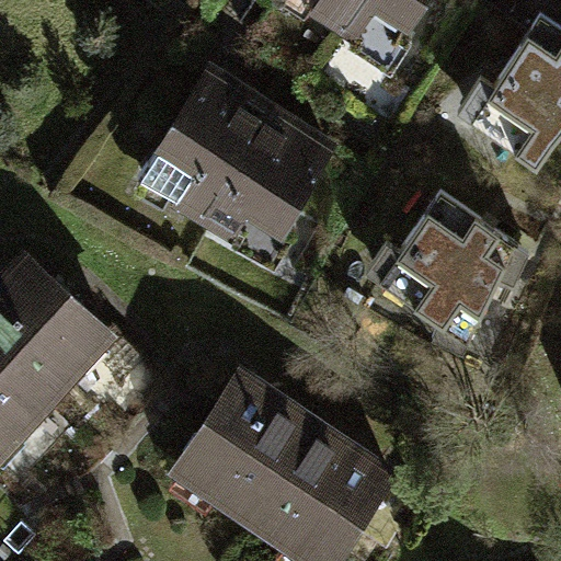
[(413,0),(313,0),(384,46),(413,0)]
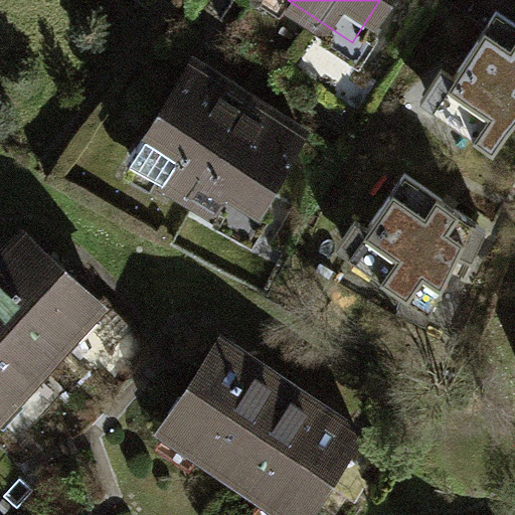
[(514,23),(493,8),(455,74),(440,64),(419,99),(491,145),(514,115),(514,23)]
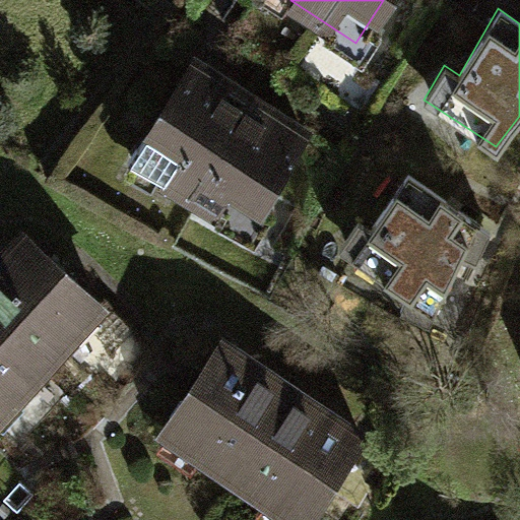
[(188,63),(139,146),(133,143),(123,160),(131,166),(133,159),(247,219),(301,128),(188,63)]
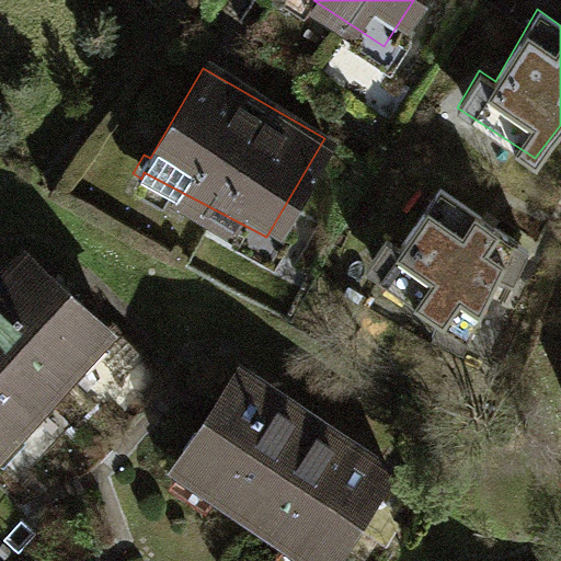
[(385,238),(367,266),(436,318),(435,332),(461,348),(494,274),(514,277),(526,248),(441,187),(399,245),(385,238)]
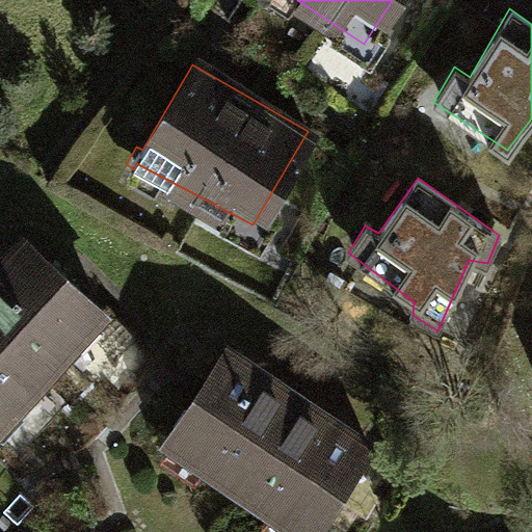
[(0,266),(0,421),(102,311),(25,240),(0,266)]
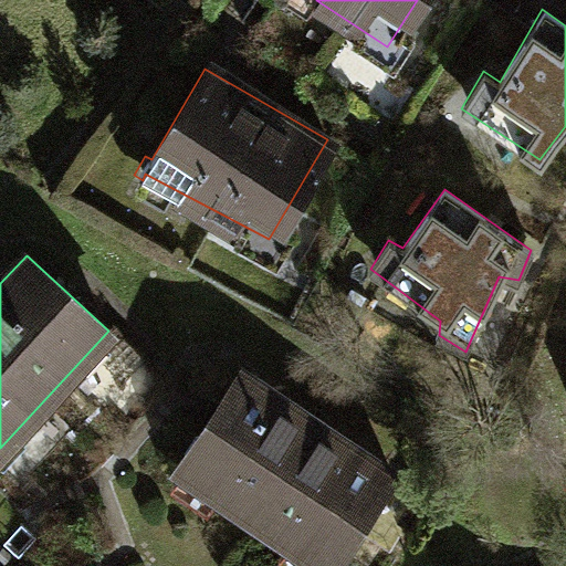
[(391,475),(240,373),(179,461),(331,564),(391,475)]
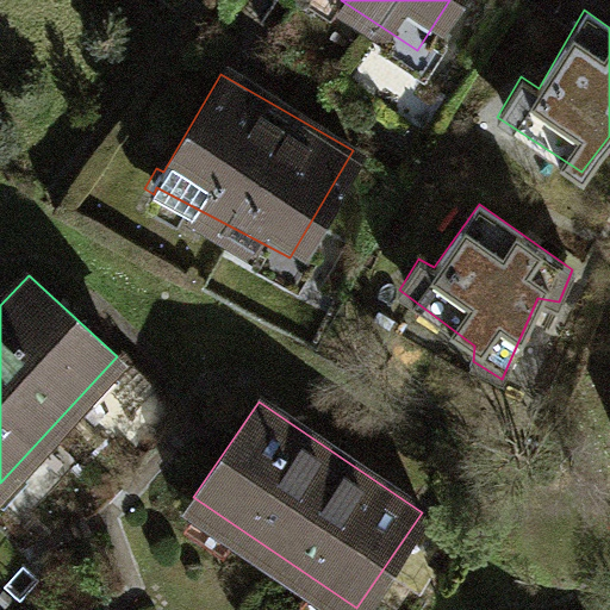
All buildings are outlined.
